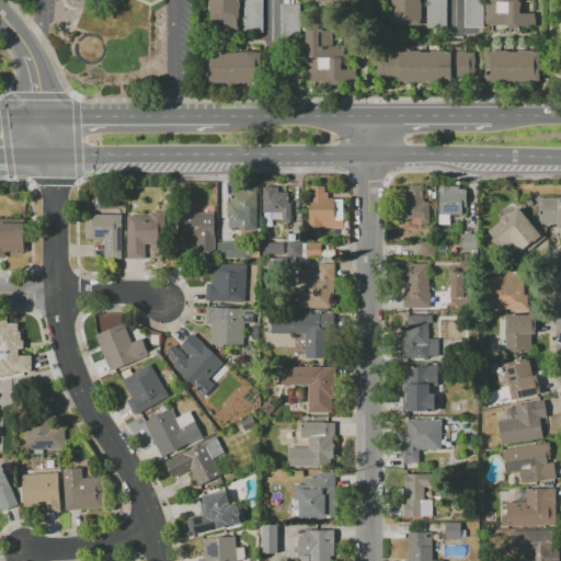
[(209,0),(239,0),(239,10),(239,20),(238,20),(238,35),(209,35),(209,0)]
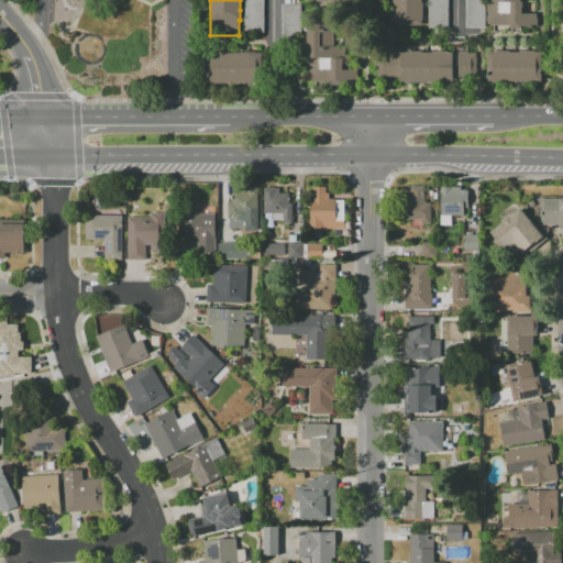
[(264,0),(264,32),(244,32),(244,0),(264,0)]
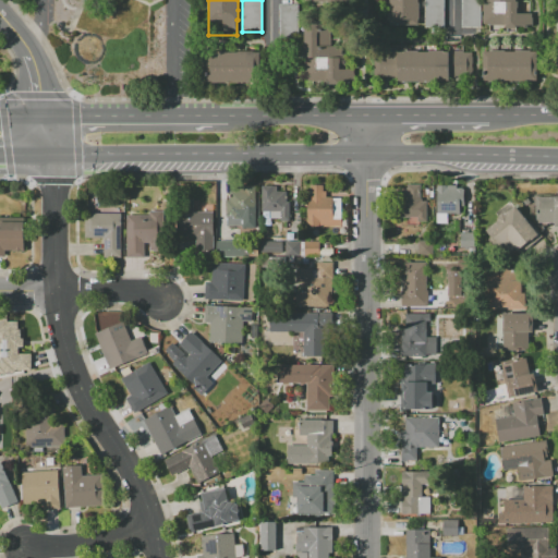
[(419,0),(420,25),(387,25),(387,0),(419,0)]
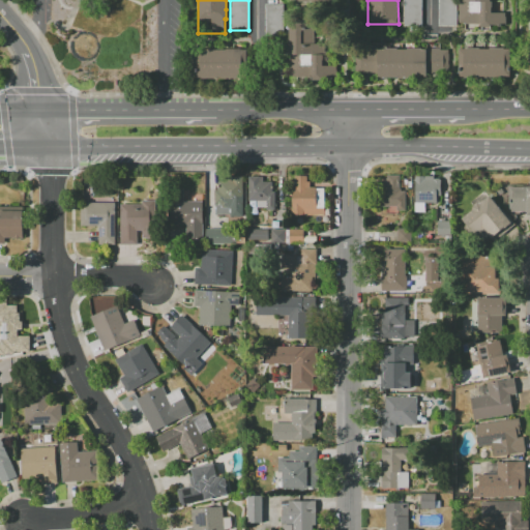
[(403,0),(421,0),(422,26),(404,26),(403,0)]
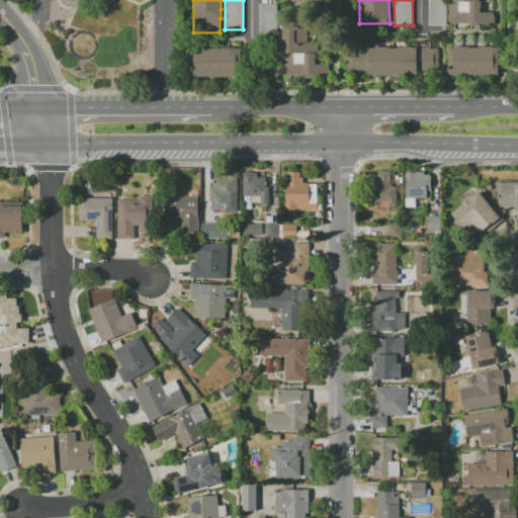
[(428,0),(445,0),(445,25),(428,25),(428,0)]
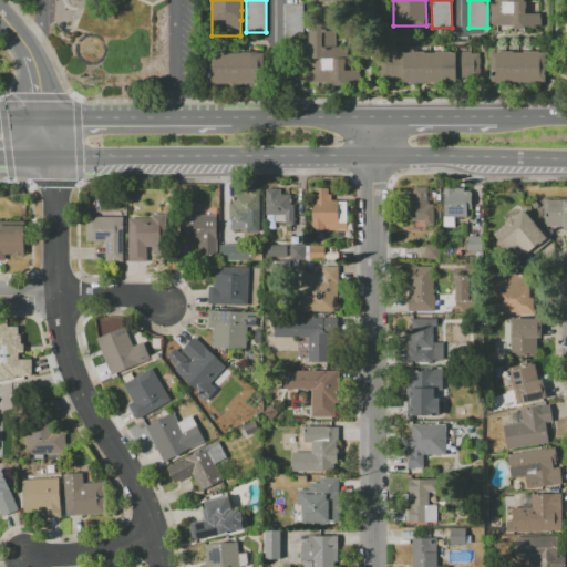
[(490,24),(490,0),(538,0),(538,12),(540,12),(540,17),(542,17),(542,27),(536,27),(536,29),(532,29),(532,27),(524,27),(524,32),(496,32),(496,24),(490,24)]
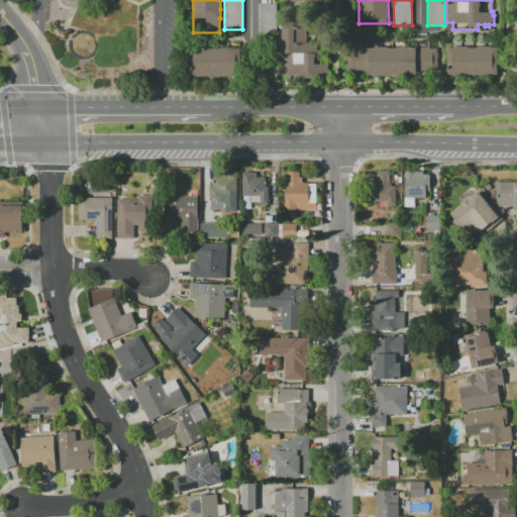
[(276,4),(276,32),(259,32),(259,4),(276,4)]
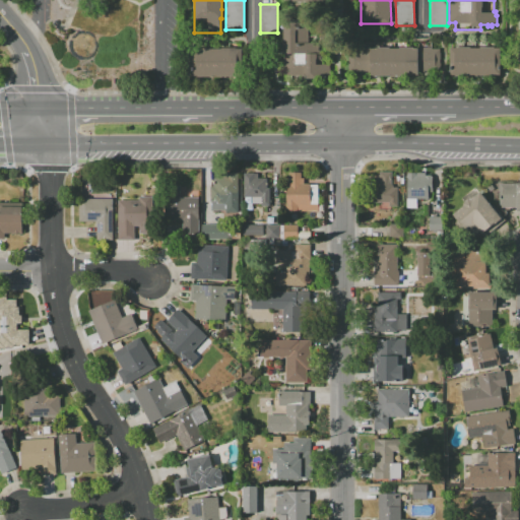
[(331,77),(326,77),(326,78),(322,78),(322,77),(316,77),(316,79),(281,79),(281,46),(283,46),(283,27),(281,27),(281,12),(317,12),(317,42),(318,42),(318,59),(316,59),(317,64),(331,64),(331,77)]
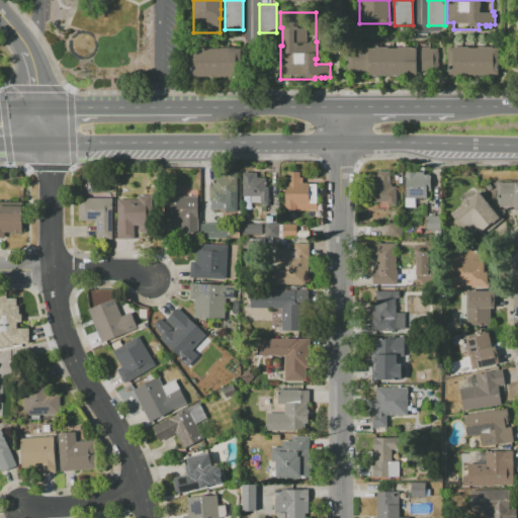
[(347,73),(347,47),(361,47),(369,47),(369,49),(373,49),(373,47),(389,48),(389,49),(398,49),(398,47),(412,47),(412,48),(417,48),(417,49),(419,49),(419,47),(430,47),(430,49),(437,49),(437,76),(368,76),(368,73),(347,73)]
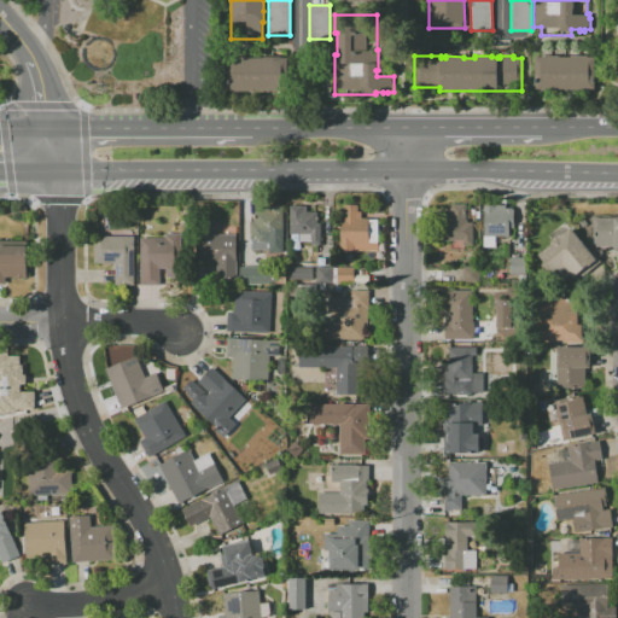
[(595,57),(594,91),(535,91),(535,57),(542,57),(542,56),(559,56),(559,57),(570,57),(570,56),(587,56),(587,57),(595,57)]
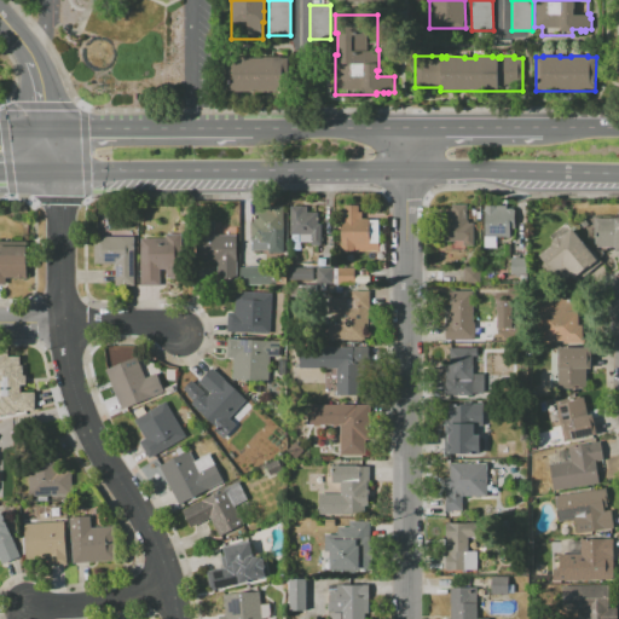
[(227,92),(227,57),(252,57),(252,58),(264,58),(264,57),(281,57),(281,58),(288,58),(288,76),(283,76),(283,92),(227,92)]
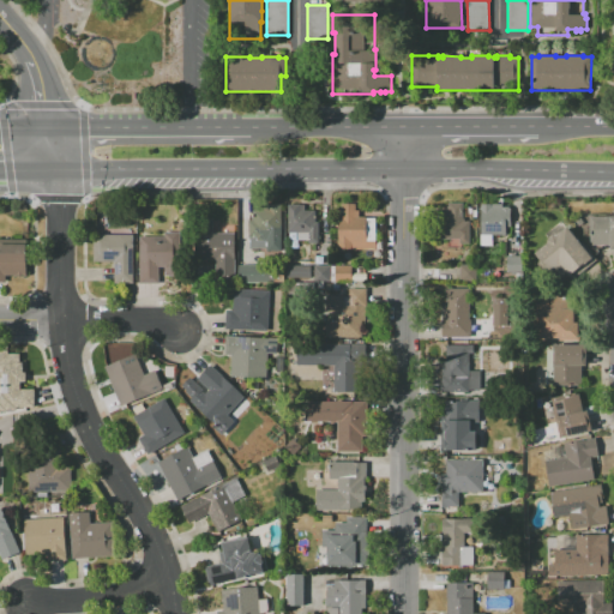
[(338,203),(355,204),(355,210),(359,210),(359,217),(375,217),(375,250),(338,250),(338,203)]
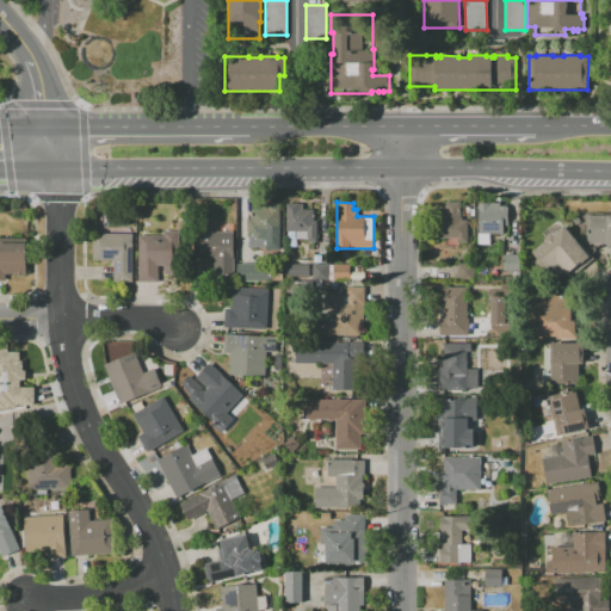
[(438,239),(438,208),(444,208),(444,204),(445,204),(445,202),(461,202),(461,216),(462,216),(462,220),(468,220),(468,242),(457,242),(457,247),(455,247),(455,246),(444,246),(444,239),(438,239)]
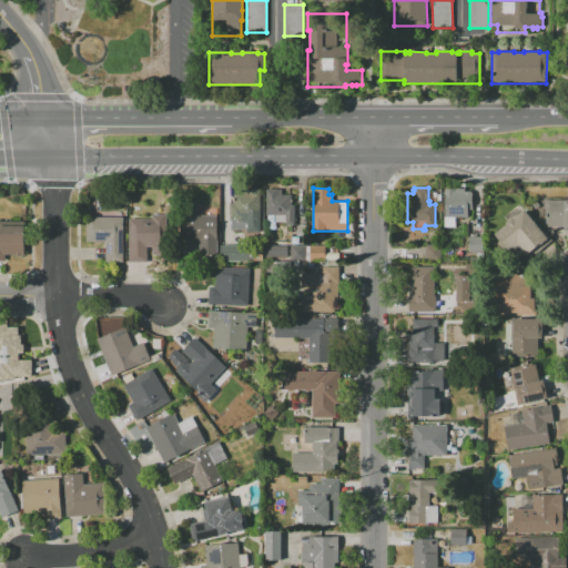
[(260,189),(260,209),(260,220),(260,227),(246,227),(246,230),(231,230),(231,203),(234,203),(234,201),(235,201),(235,193),(244,193),(244,190),(247,190),(247,189),(260,189)]
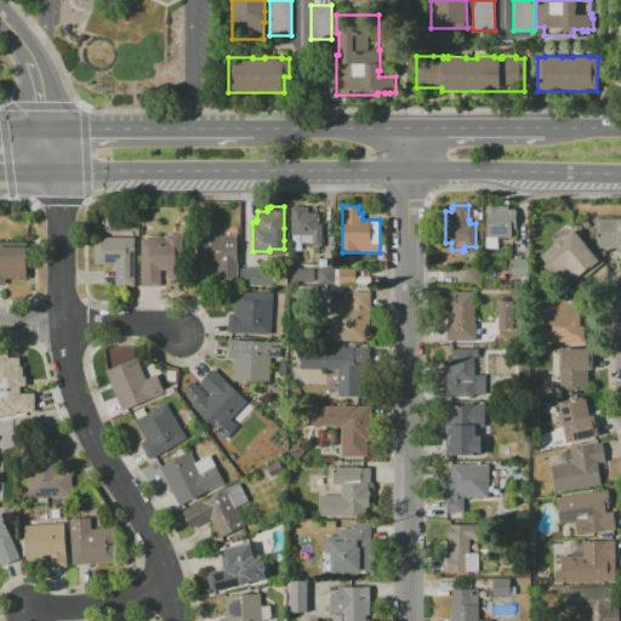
[(291,206),(303,206),(308,206),(308,212),(319,212),(318,224),(323,224),(323,243),(301,243),(301,235),(291,235),(291,206)]
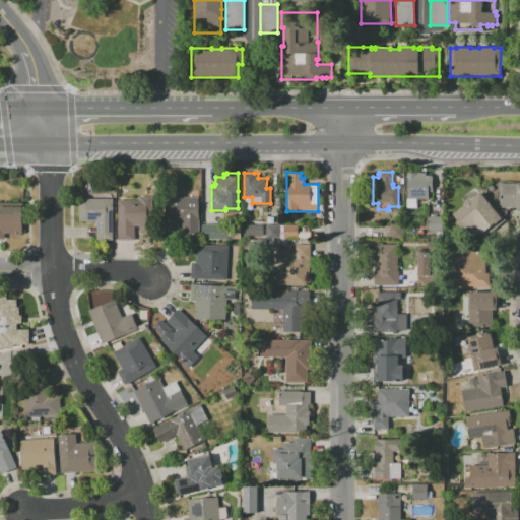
[(406,173),(426,173),(426,176),(427,176),(427,175),(431,175),(432,176),(432,192),(429,192),(429,199),(416,198),(416,208),(406,208),(406,173)]
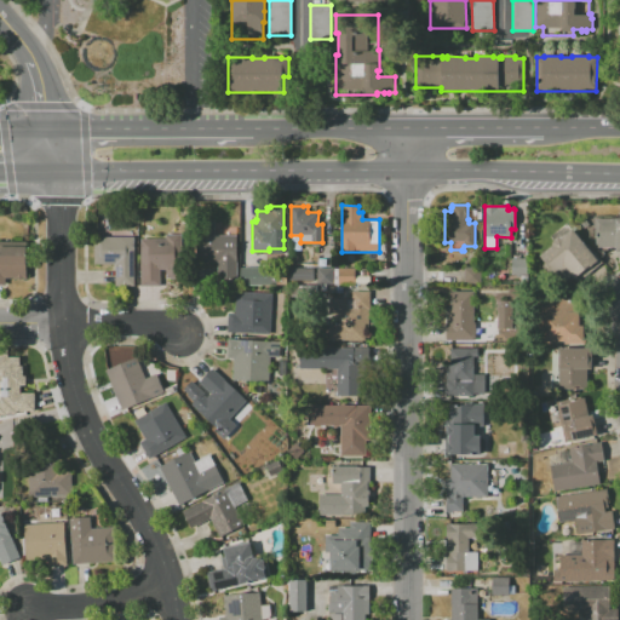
[(596,218),(619,218),(619,252),(615,252),(615,248),(596,248),(596,218)]
